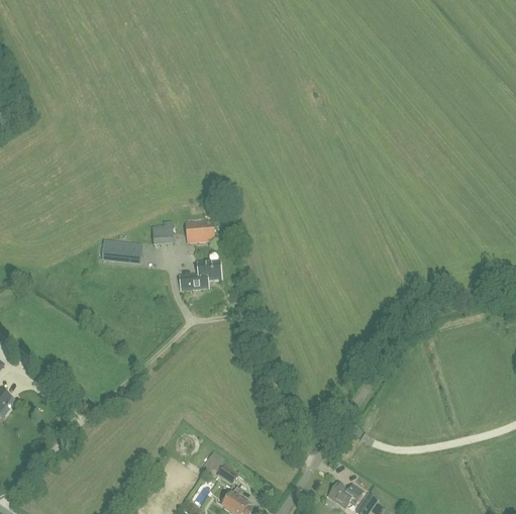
[(212,219),(185,222),(187,242),(214,239),(212,219)]
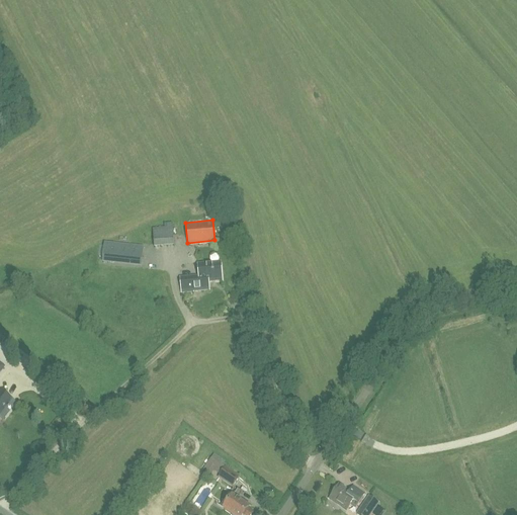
[(152,227),(153,245),(173,243),(171,225),(152,227)]
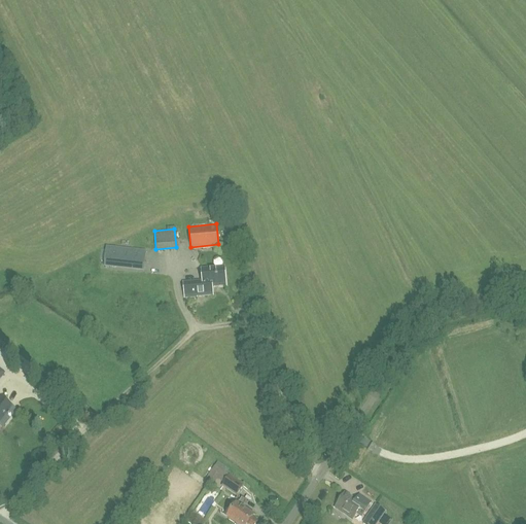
[(105,244),(103,264),(142,268),(145,249),(105,244)]
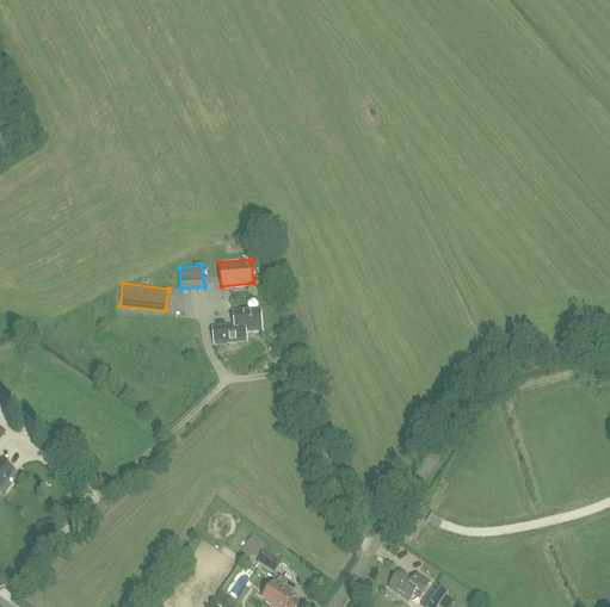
[(233,323),(211,326),(213,342),(227,341),(227,340),(246,339),(245,329),(262,328),(259,307),(232,309),(233,323)]
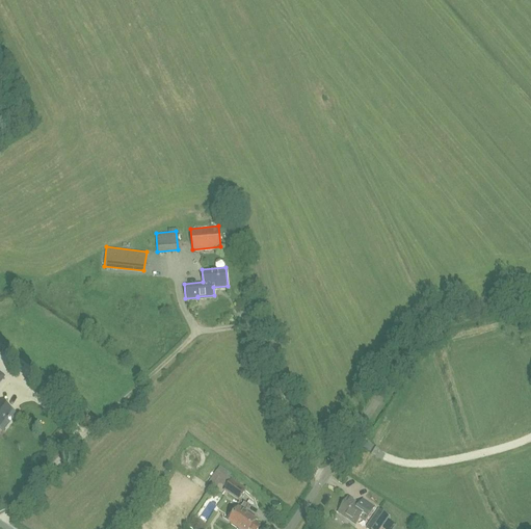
[(16,365),(23,369),(27,365),(20,360),(16,365)]
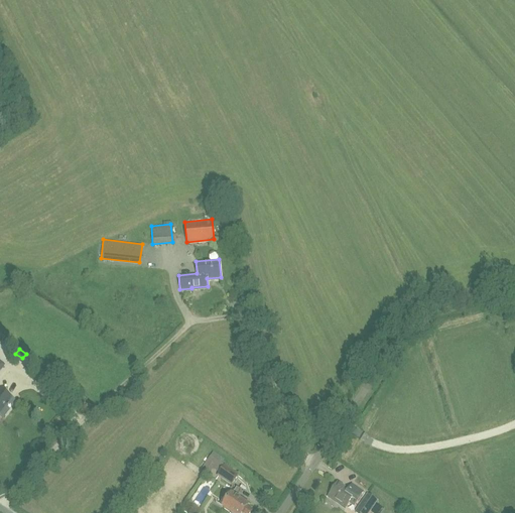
[(0,414),(2,416),(14,399),(0,388),(0,367),(3,363),(0,361),(0,414)]
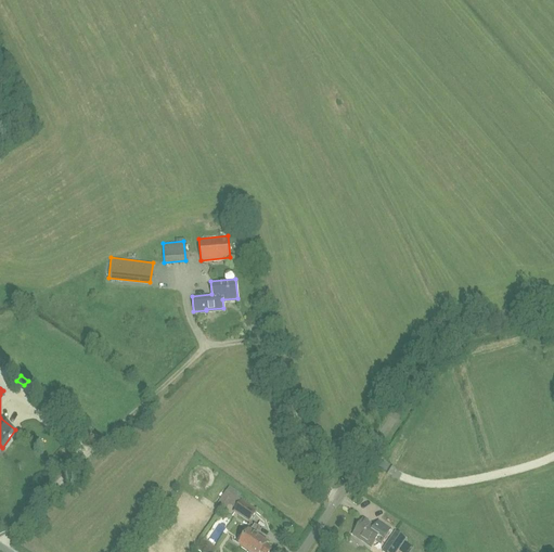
[(226,488),(216,503),(223,509),(228,502),(234,506),(232,510),(247,520),(255,508),(241,498),(240,498),(236,496),(240,492),(229,485),(226,489),(226,488)]
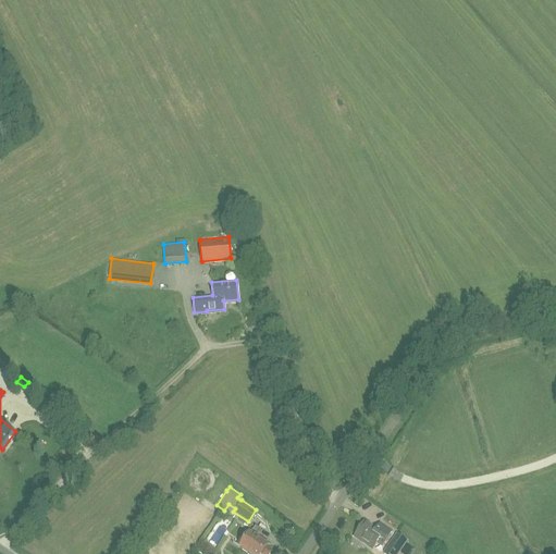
[(382,540),(386,532),(391,526),(379,518),(373,526),(362,518),(360,521),(359,520),(357,520),(355,526),(355,527),(356,528),(353,533),(367,542),(368,540),(372,543),(377,537),(382,540)]
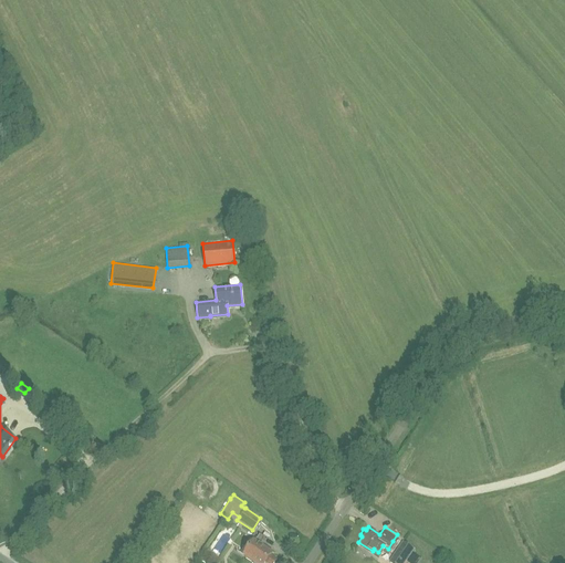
[(228,543),(232,531),(225,529),(220,540),(228,543)]
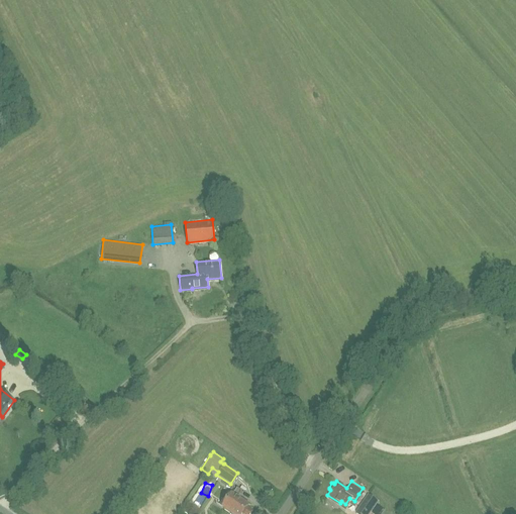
[(245,513),(246,513),(250,508),(246,505),(247,504),(236,496),(241,489),(236,486),(232,493),(231,493),(222,506),(231,512),(231,513),(239,513),(242,511),(245,513)]
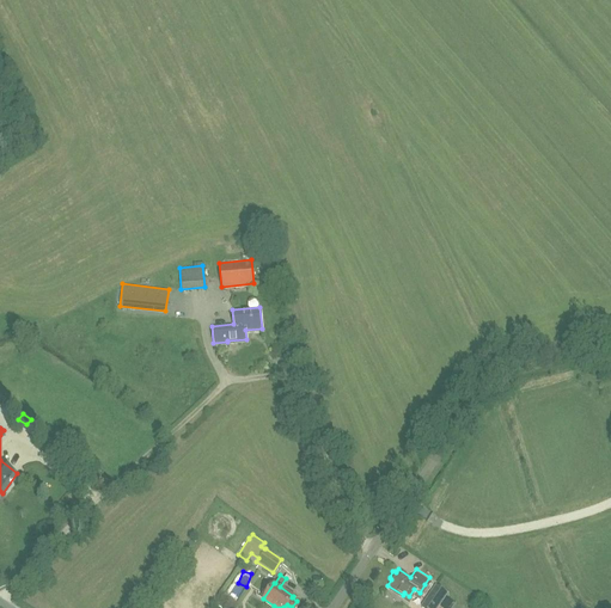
[(427,607),(434,607),(447,590),(434,582),(421,603),(427,607)]
